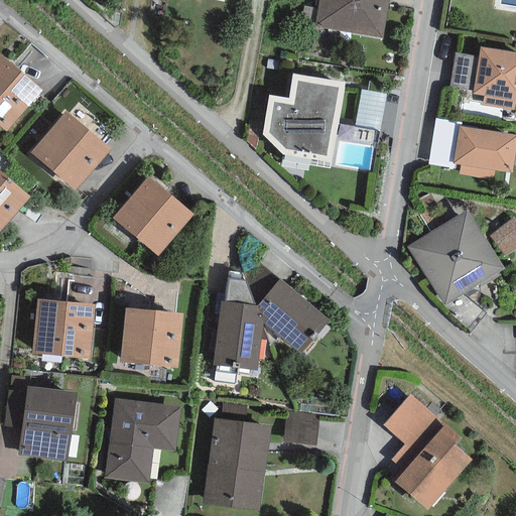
[(388,0),(318,0),(313,28),(382,40),(388,0)]
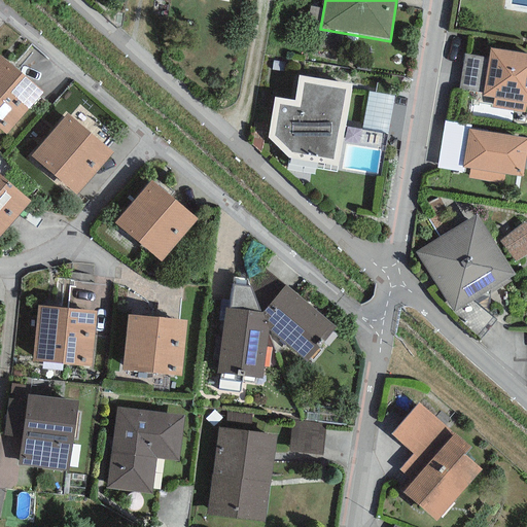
[(526,54),(490,48),(488,58),(463,55),(459,89),(483,93),(482,97),(493,99),(492,108),(525,113),(526,103),(526,54)]
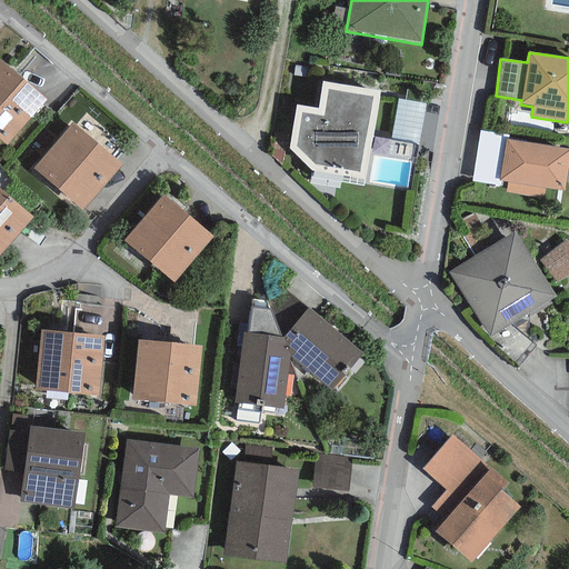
[(47,101),(0,62),(0,139),(8,147),(47,101)]
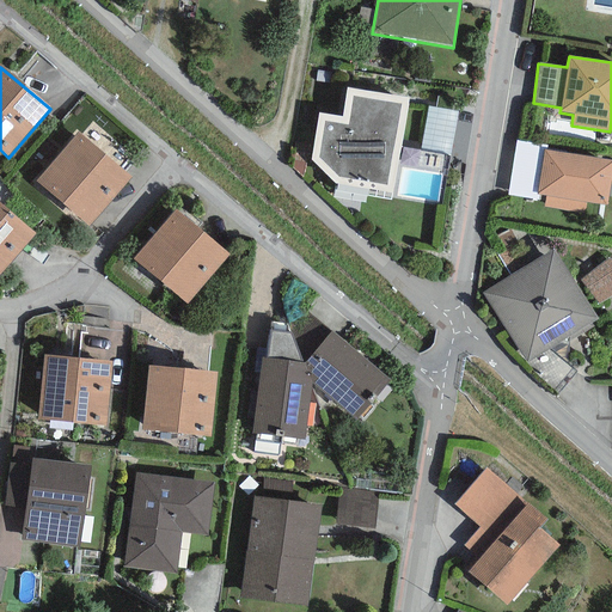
[(408,98),(346,89),(342,117),(318,112),(311,161),(335,185),(391,194),(408,98)]
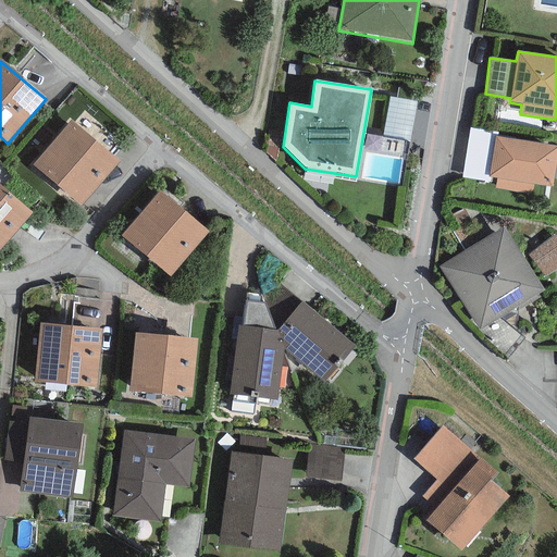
[(417,101),(390,97),(382,137),(409,141),(417,101)]
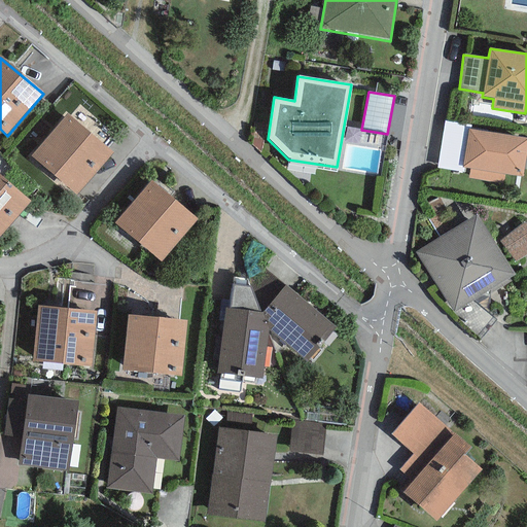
[(113,152),(67,114),(31,156),(76,196),(113,152)]
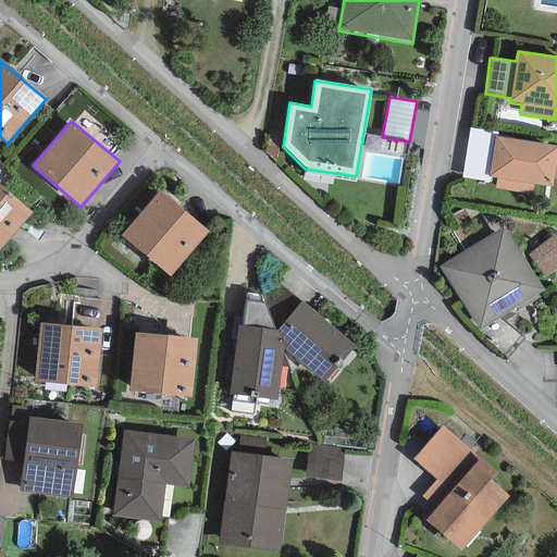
[(498,132),(470,127),(461,178),(487,183),(489,176),(495,137),(497,137),(498,132)]
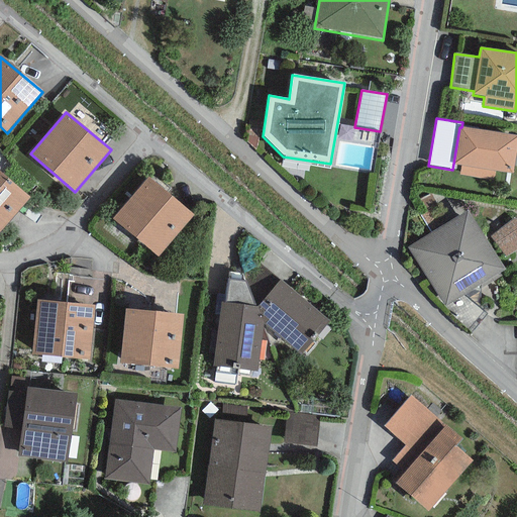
[(516,136),(461,127),(459,127),(453,164),(460,165),(458,175),(493,181),(495,171),(512,174),(516,143),(516,136)]
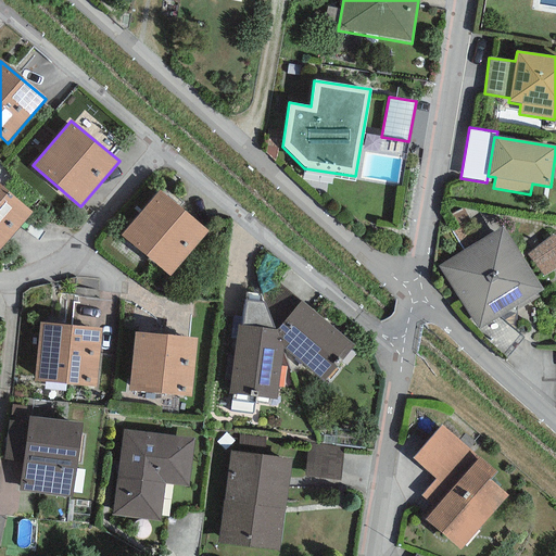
[(0,250),(32,213),(0,185),(0,250)]
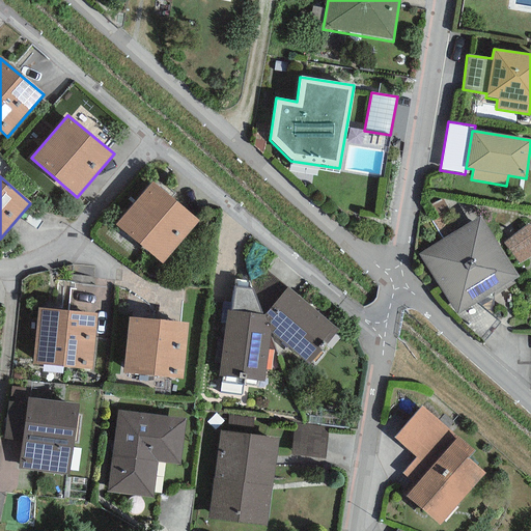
[(198,221),(152,182),(115,225),(162,264),(198,221)]
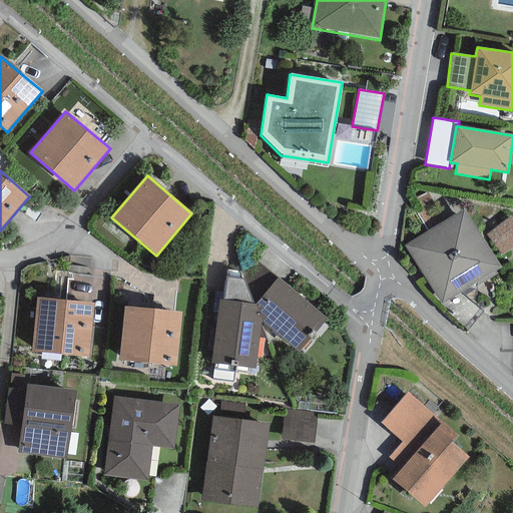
[(500,268),(463,208),(404,245),(441,305),(500,268)]
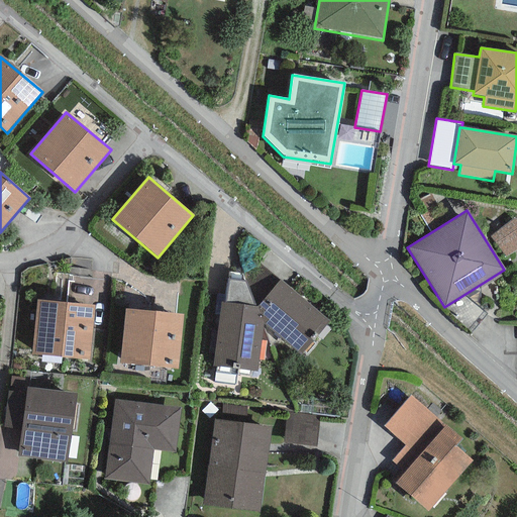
[(516,221),(514,218),(490,237),(506,257),(516,249),(516,221)]
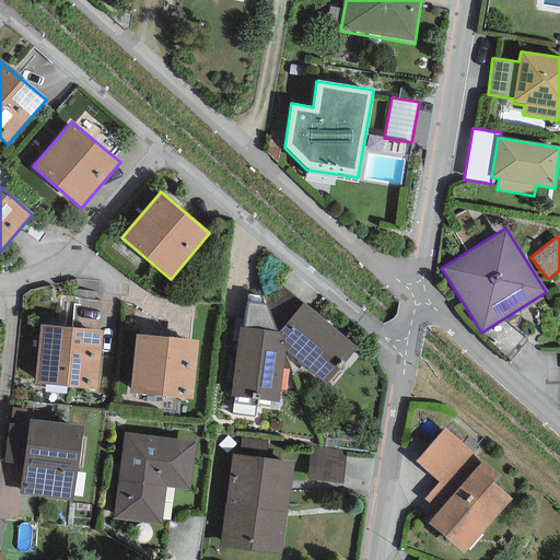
[(263,296),(247,294),(243,329),(240,327),(230,397),(278,404),(284,352),(278,333),(263,296)]
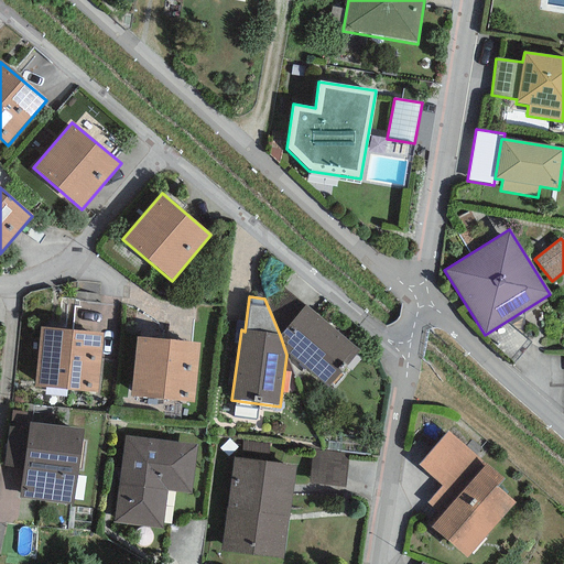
[(304,305),(280,335),(286,355),(327,388),(360,350),(304,305)]
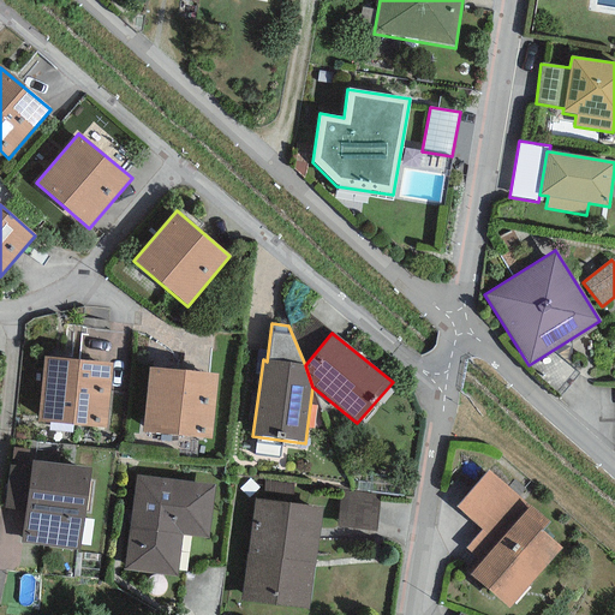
[(106,429),(112,363),(45,357),(39,422),(106,429)]
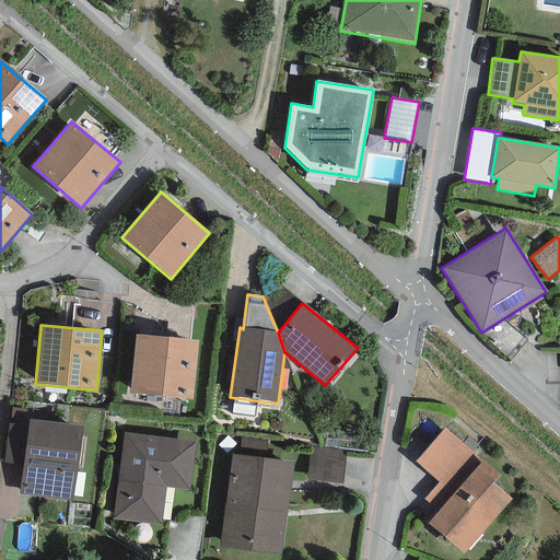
[(198,341),(136,335),(129,393),(193,399),(198,341)]
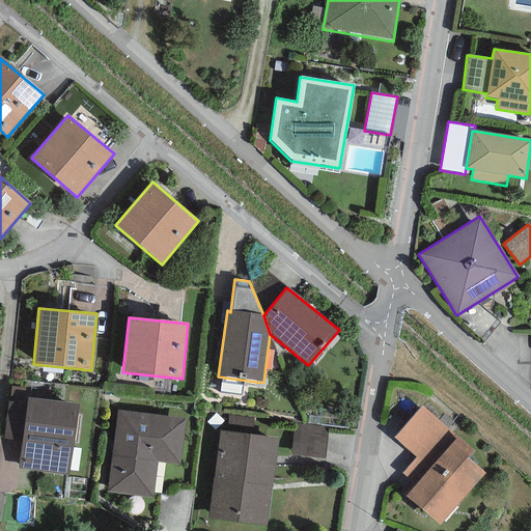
[(78,404),(27,398),(26,404),(22,443),(18,470),(68,476),(78,404)]
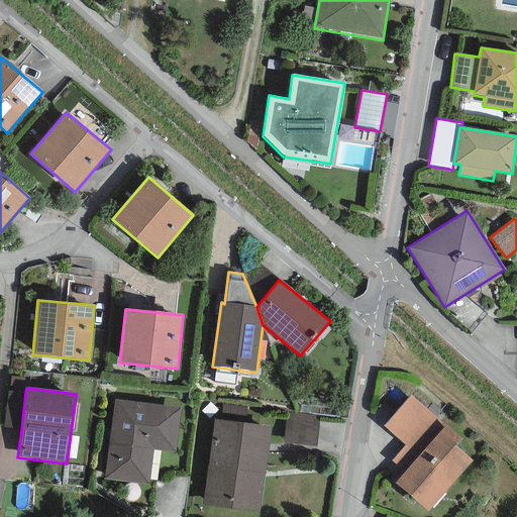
[(21,431),(25,394),(8,392),(4,428),(21,431)]
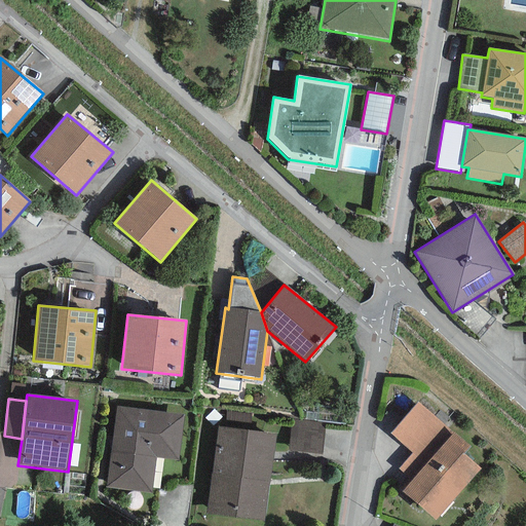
[(436,521),(481,470),(464,454),(471,448),(418,402),(389,435),(411,453),(398,468),(411,481),(402,491),(436,521)]
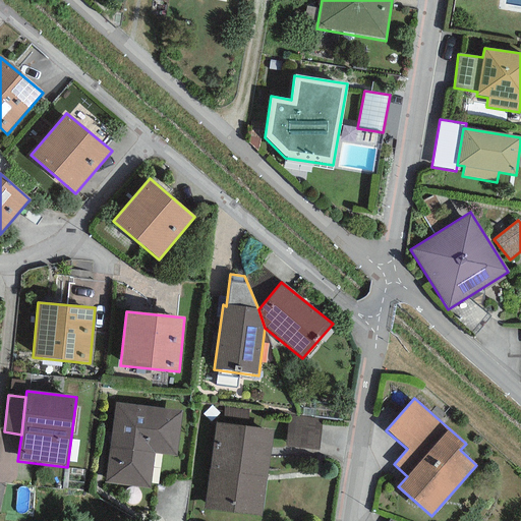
[(176,456),(181,411),(115,403),(105,483),(150,488),(154,453),(176,456)]
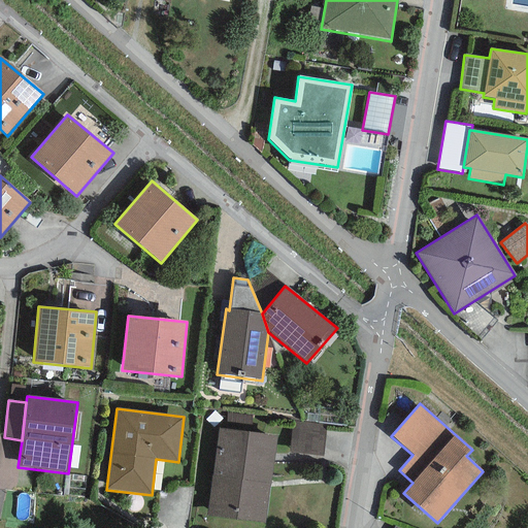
[(227,414),(225,430),(251,432),(252,416),(227,414)]
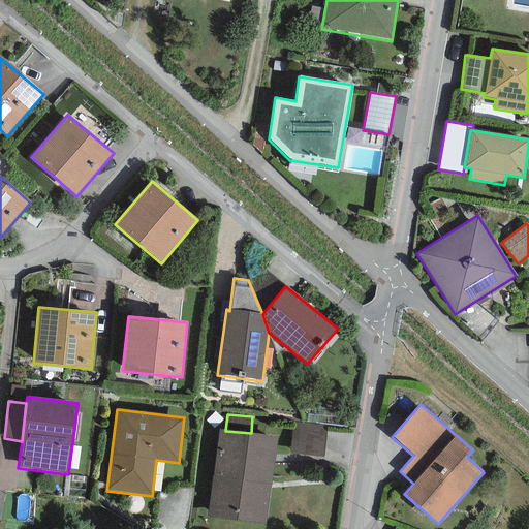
[(325,425),(292,422),(289,455),(322,458),(325,425)]
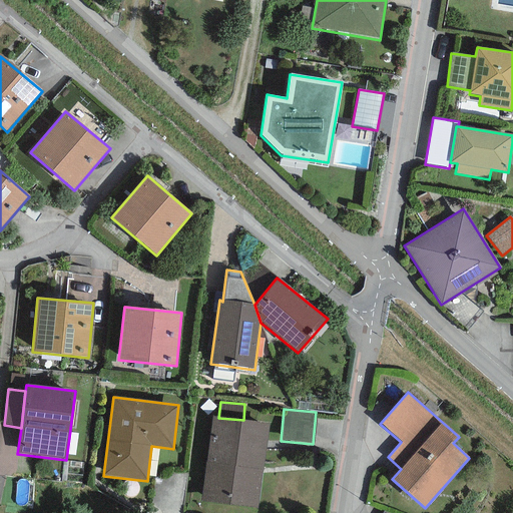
[(218,418),(212,416),(200,500),(259,508),(270,424),(243,420),(218,418)]
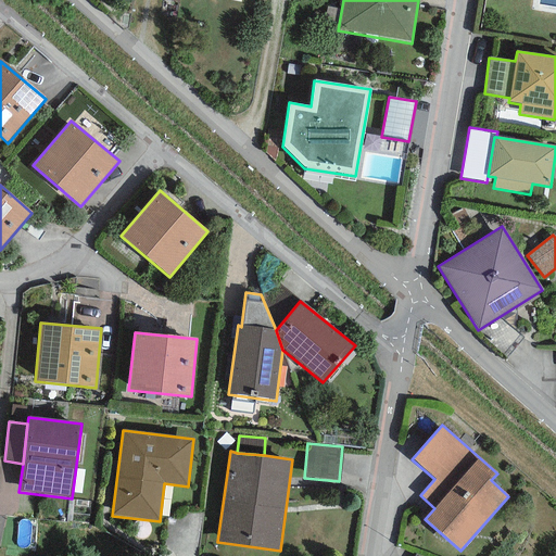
All buildings are outlined.
